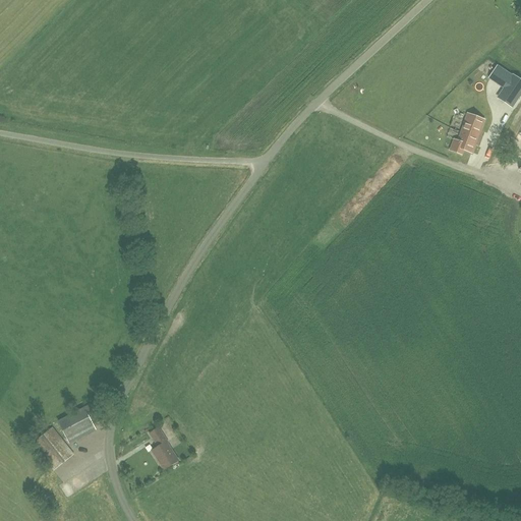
[(520,94),(520,80),(513,75),(512,76),(498,66),(489,78),(504,89),(503,90),(498,99),(512,108),(517,100),(520,94)]
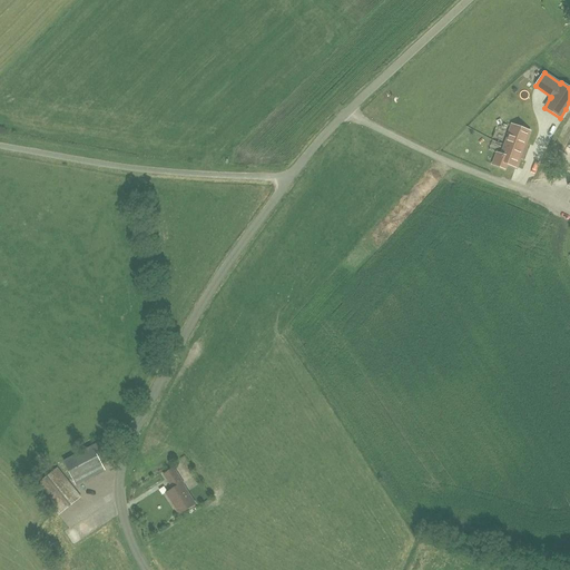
[(505,164),(516,168),(529,131),(511,125),(508,134),(509,134),(500,155),(497,154),(492,165),(503,169),(505,164)]
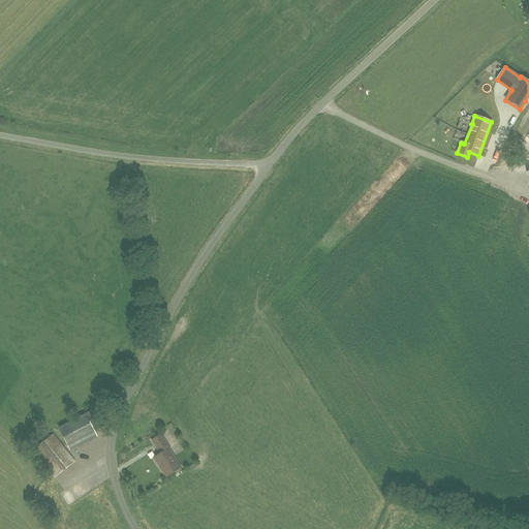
[(68,450),(86,441),(95,436),(92,431),(101,426),(93,409),(83,415),(84,415),(57,430),(68,450)]
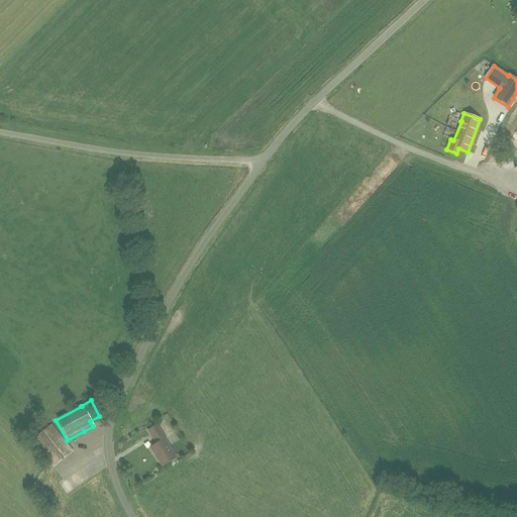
[(53,468),(73,451),(52,425),(31,441),(53,468)]
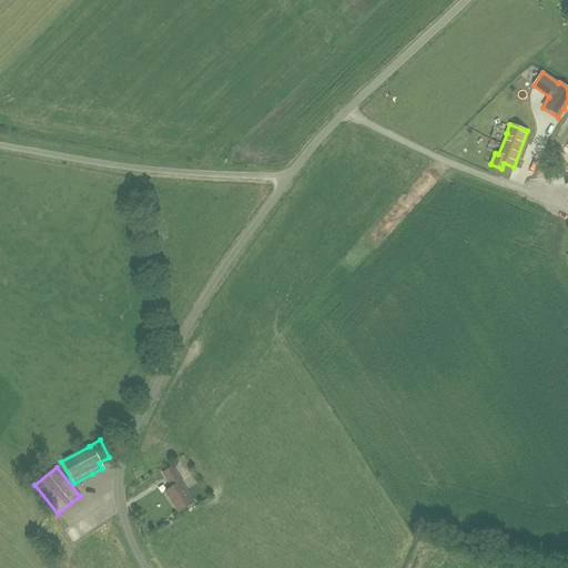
[(180,483),(165,493),(182,518),(189,514),(193,511),(199,507),(193,499),(185,487),(182,482),(180,483)]
